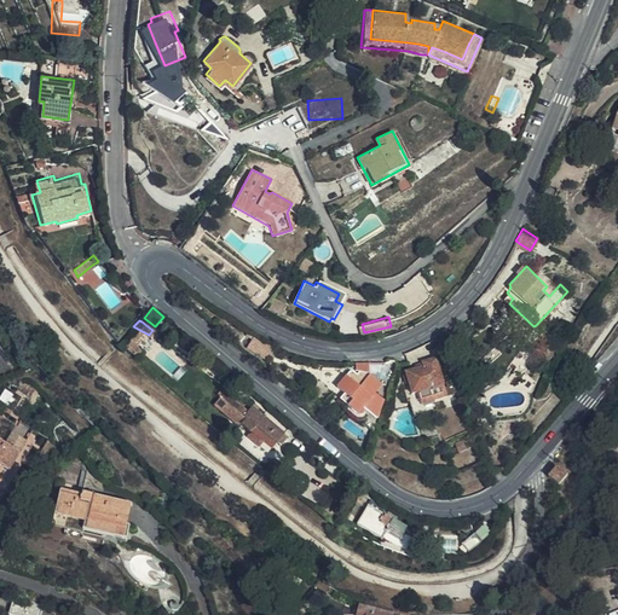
[(547,326),(541,332),(547,337),(552,331),(547,326)]
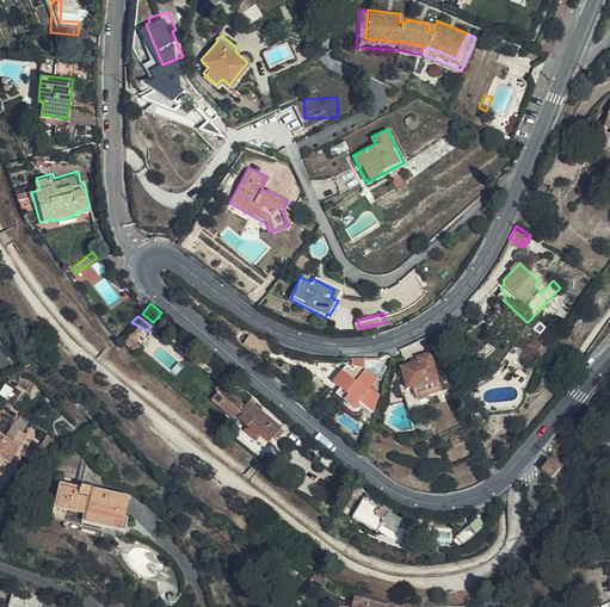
[(6,328),(10,334),(17,329),(12,323),(6,328)]
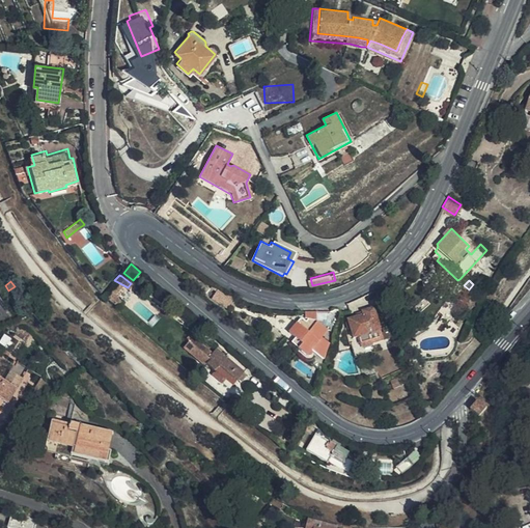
[(119,301),(109,292),(105,296),(115,305),(119,301)]
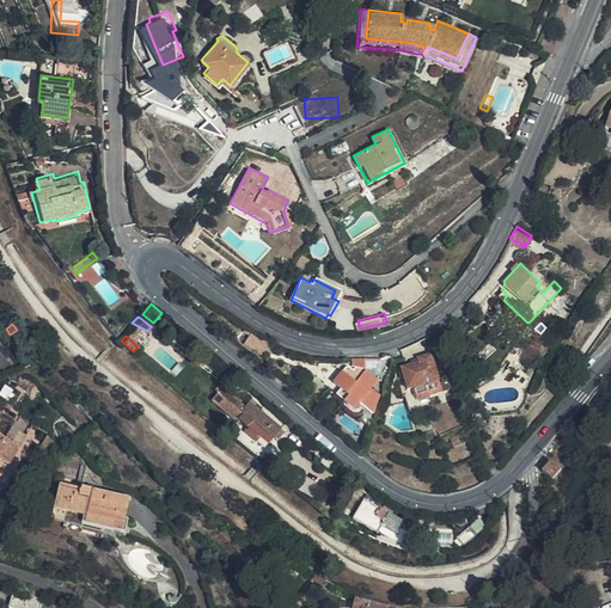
[(506,363),(512,368),(529,349),(520,341),(502,360),(506,363)]
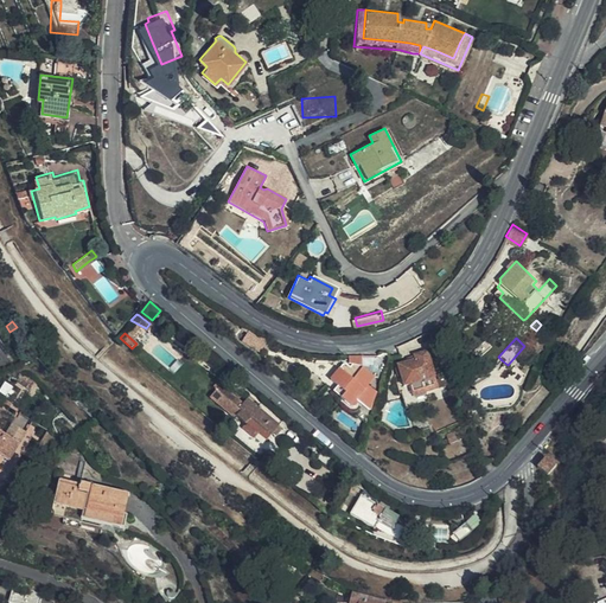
[(438,386),(427,350),(413,353),(414,358),(396,364),(403,384),(409,383),(413,393),(438,386)]
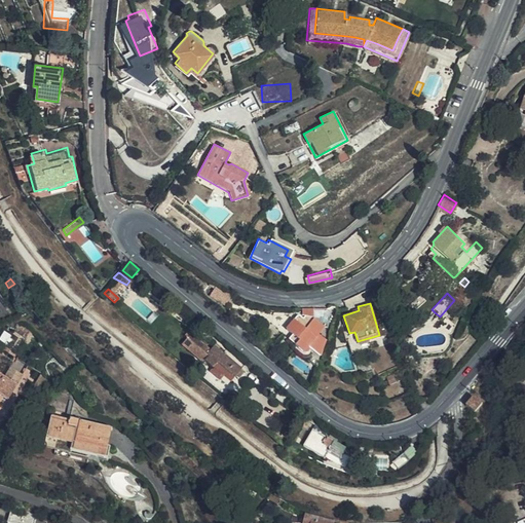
[(312,308),(301,307),(302,313),(297,321),(293,319),(285,329),(298,339),(294,345),(302,352),(305,353),(307,352),(309,351),(309,349),(309,347),(308,346),(309,344),(317,350),(324,342),(315,335),(324,324),(313,315),(312,308)]
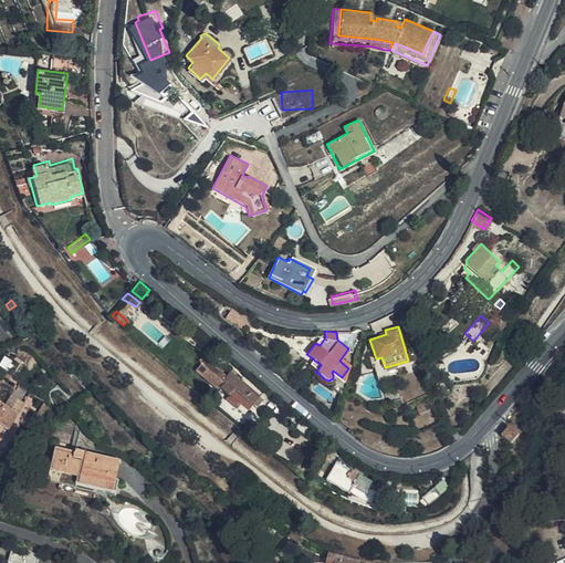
[(248,407),(254,402),(259,396),(264,389),(243,373),(238,379),(228,372),(225,375),(200,355),(196,361),(199,364),(195,369),(218,389),(220,387),(226,393),(228,392),(248,407)]
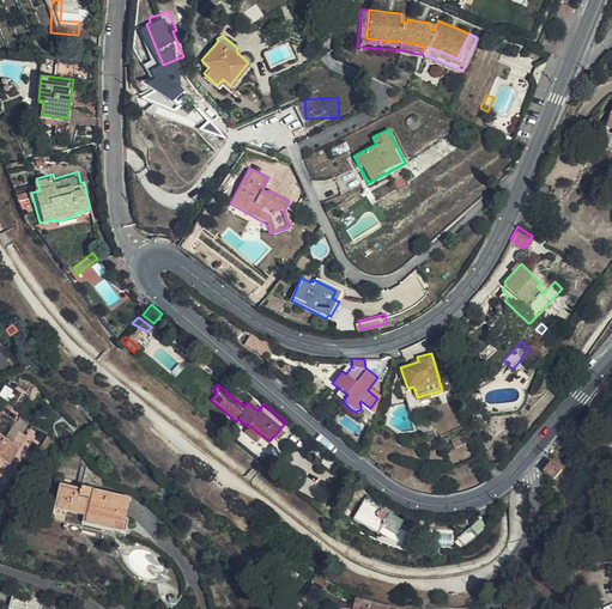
[(462,403),(465,412),(473,408),(471,401),(462,403)]
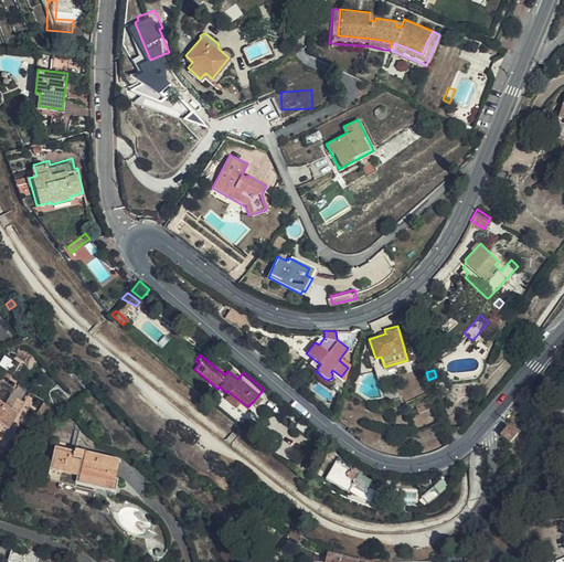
[(432,388),(439,385),(436,377),(428,380),(432,388)]
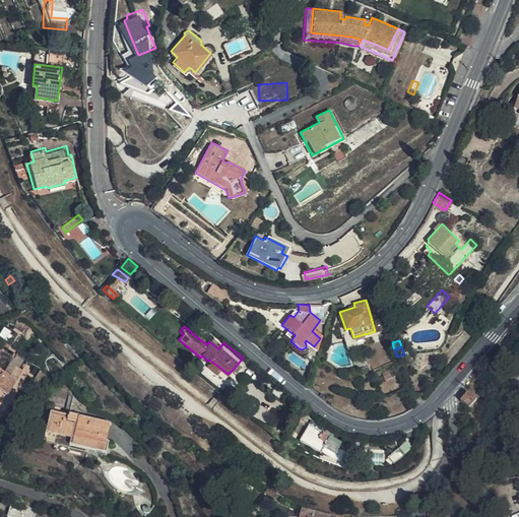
[(0,388),(7,393),(22,368),(11,362),(6,370),(0,365),(0,356),(0,354),(0,388)]
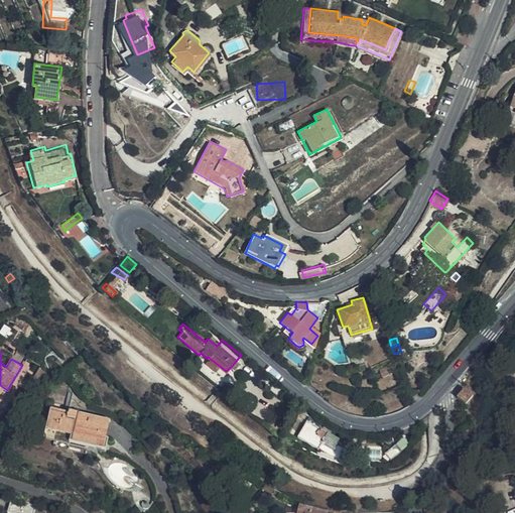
[(236,361),(232,366),(236,370),(241,365),(236,361)]
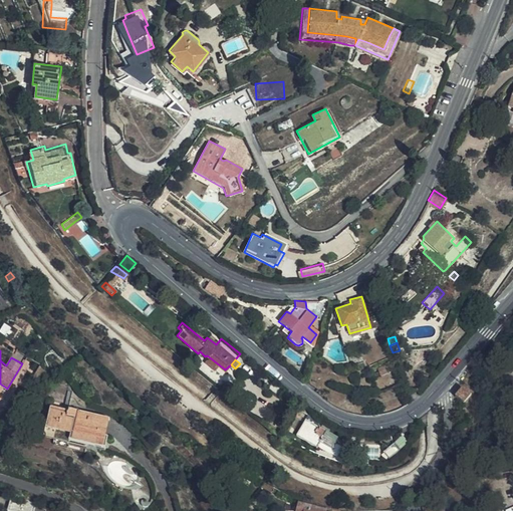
[(463,386),(456,394),(464,401),(472,393),(463,386)]
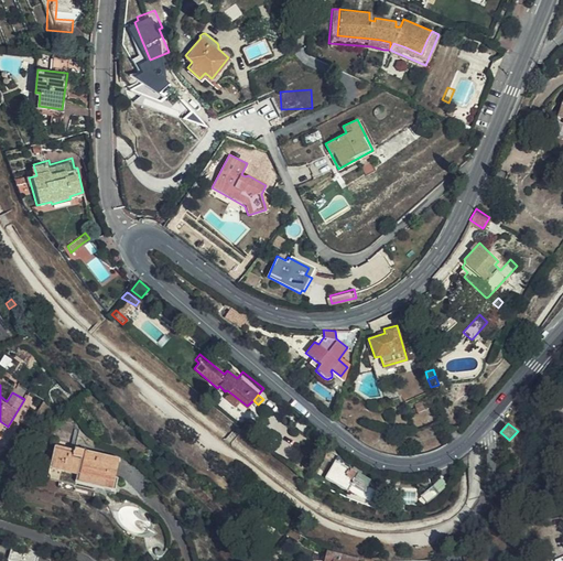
[(117,487),(122,453),(77,448),(76,451),(58,449),(54,474),(65,476),(65,483),(80,485),(100,487),(100,485),(117,487)]
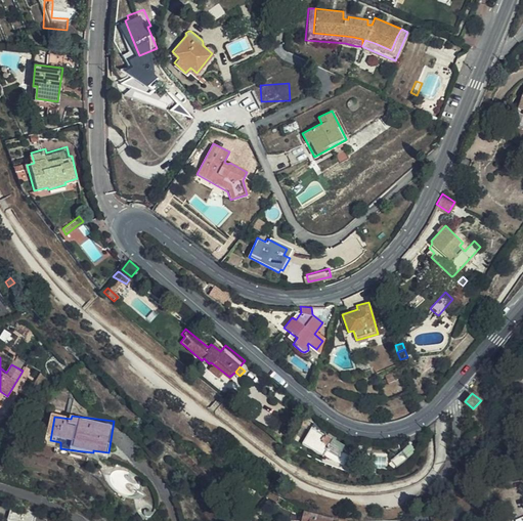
[(323,454),(336,462),(343,448),(345,445),(311,427),(302,443),(323,454)]
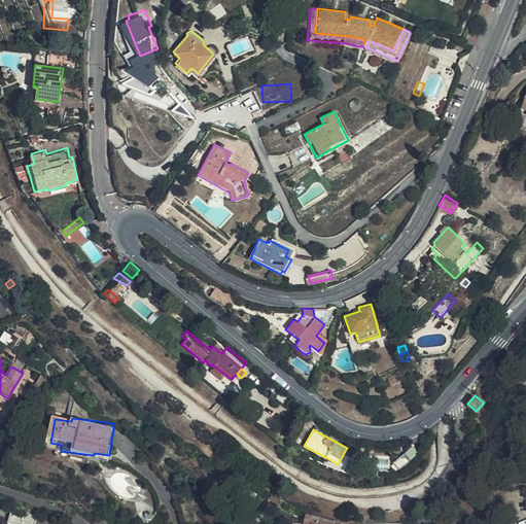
[(345,451),(338,464),(346,468),(353,455),(345,451)]
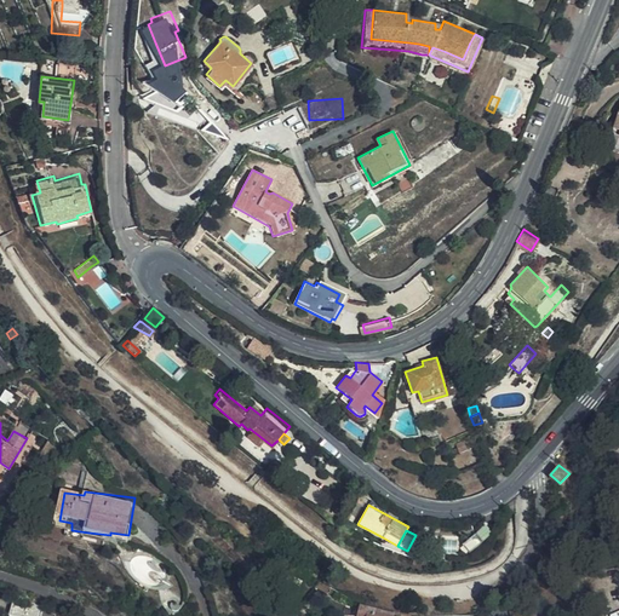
[(469,550),(483,537),(476,531),(463,543),(469,550)]
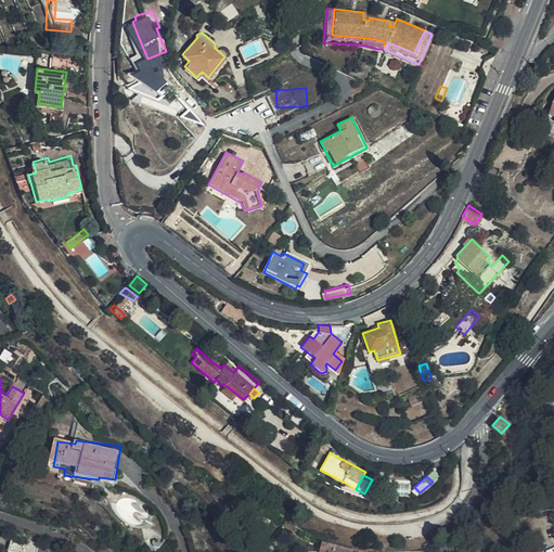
[(20,551),(38,551),(42,542),(27,538),(26,541),(12,537),(9,548),(20,551)]
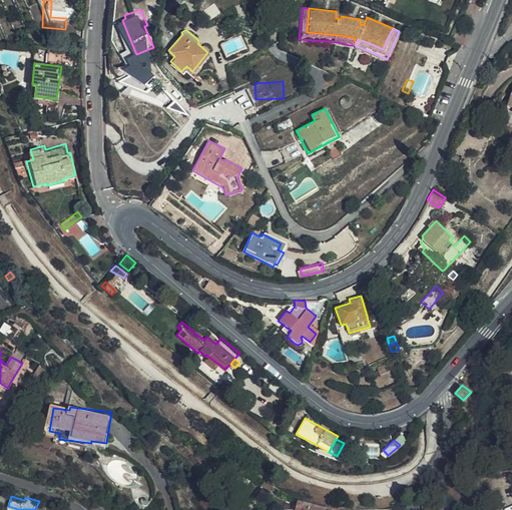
[(325,509),(327,507),(298,499),(296,508),(301,509),(325,509)]
